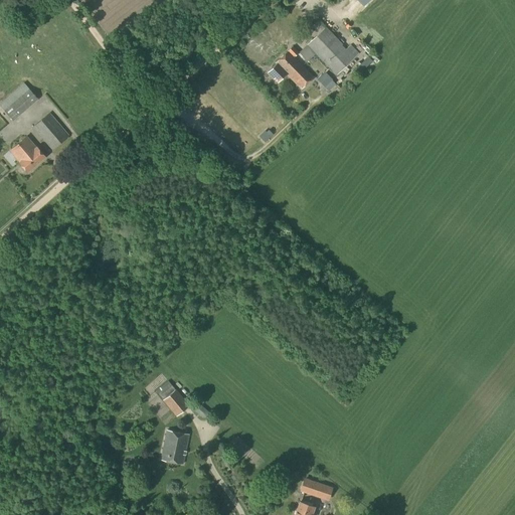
[(319,33),(307,44),(316,53),(313,56),(326,69),(333,77),(354,57),(346,49),(325,27),(324,28),(319,33)]
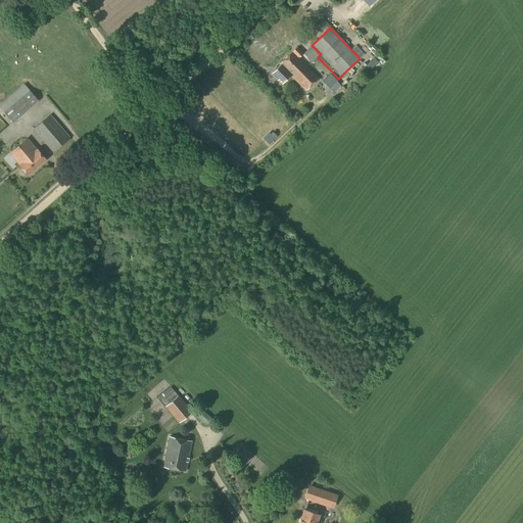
[(297,47),(292,52),(280,64),(281,65),(272,74),(282,84),(291,76),(305,91),(318,79),(298,58),(303,54),(297,47)]
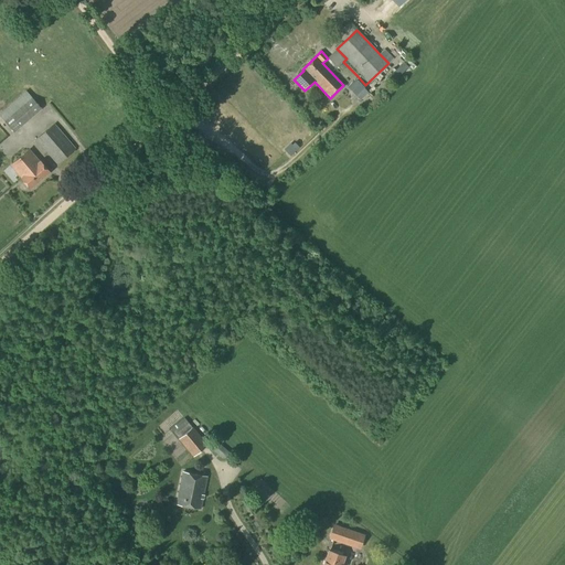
[(364,88),(355,78),(348,86),(356,96),(364,88)]
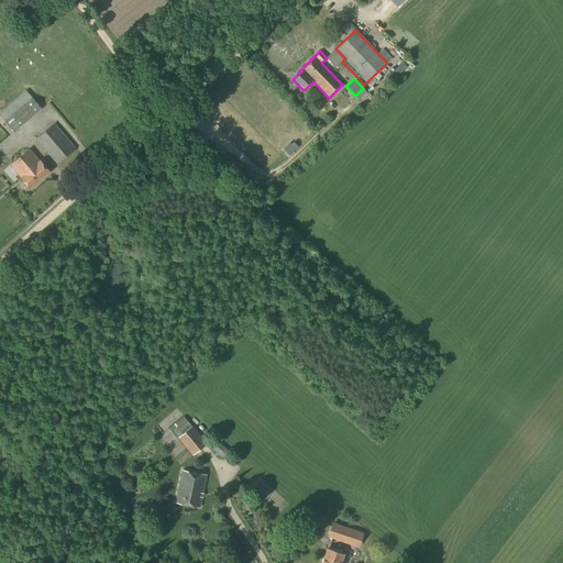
[(0,116),(14,133),(42,109),(25,90),(0,112),(0,116)]
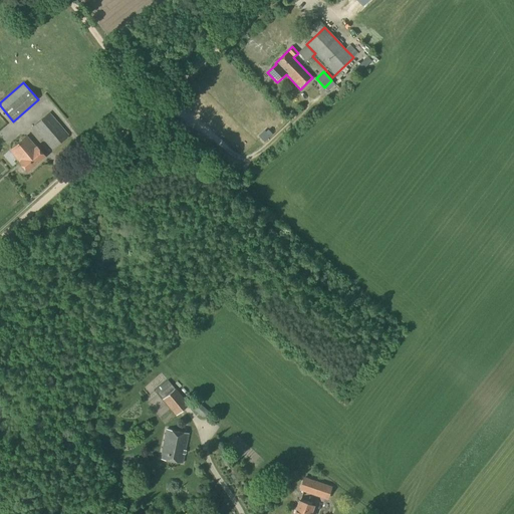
[(331,84),(319,96),(324,101),(336,89),(331,84)]
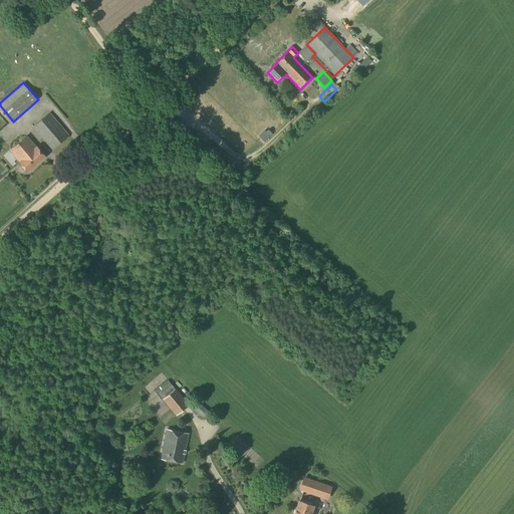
[(52,149),(68,136),(49,113),(33,126),(52,149)]
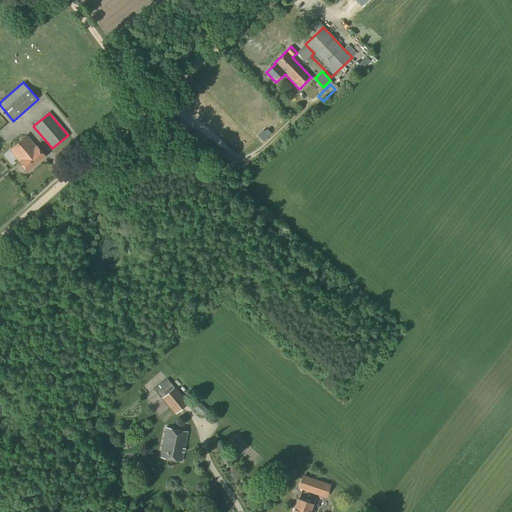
[(9,150),(18,162),(27,172),(45,156),(36,146),(36,147),(26,136),(9,150)]
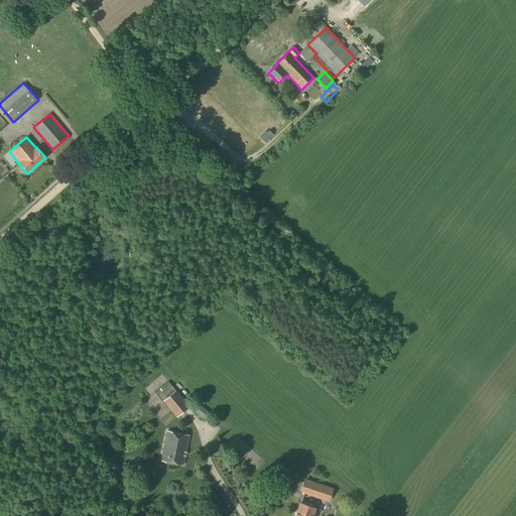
[(188,407),(175,391),(170,384),(168,382),(156,392),(158,394),(159,396),(163,401),(164,400),(177,416),(188,407)]
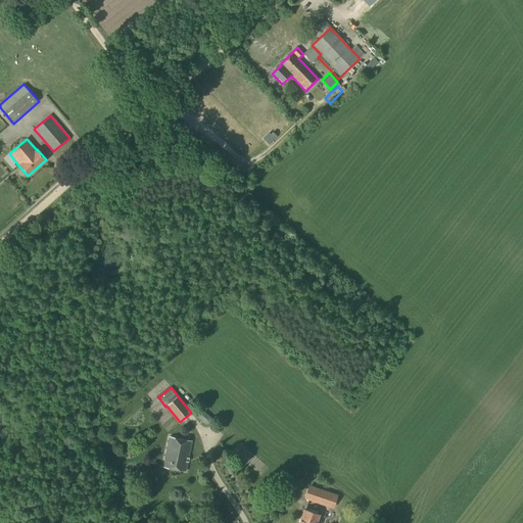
[(197,414),(197,417),(204,423),(208,423),(210,420),(209,417),(203,411),(199,411),(197,414)]
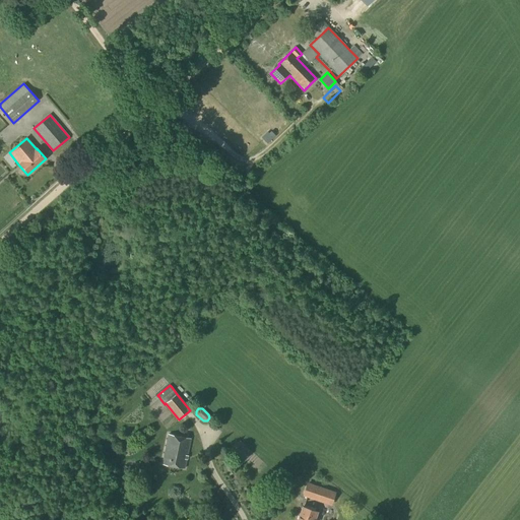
[(184,468),(190,439),(169,435),(163,464),(184,468)]
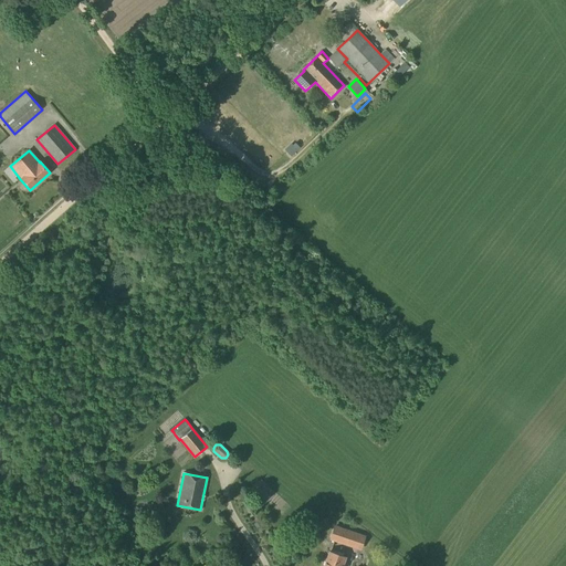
[(360,551),(366,536),(334,525),(328,541),(360,551)]
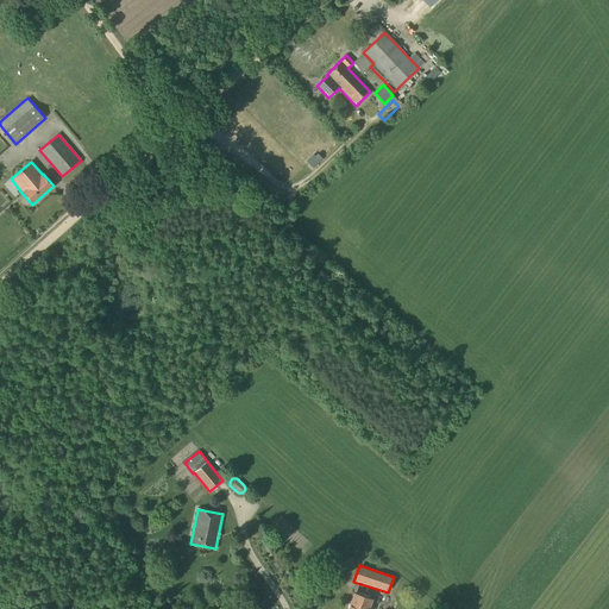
[(368,608),(371,600),(355,594),(349,608),(368,608)]
